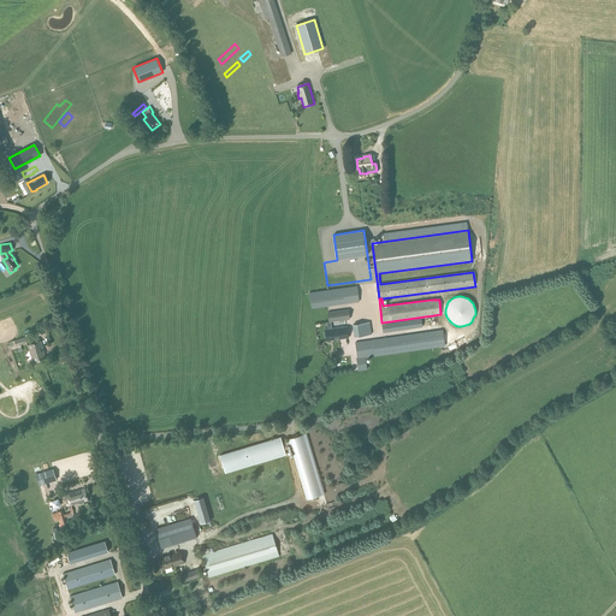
[(350,319),(349,309),(327,312),(329,323),(350,319)]
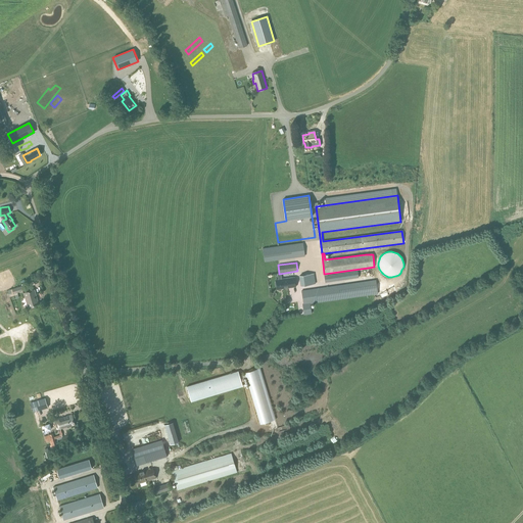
[(358,271),(348,272),(324,275),(326,282),(359,278),(358,271)]
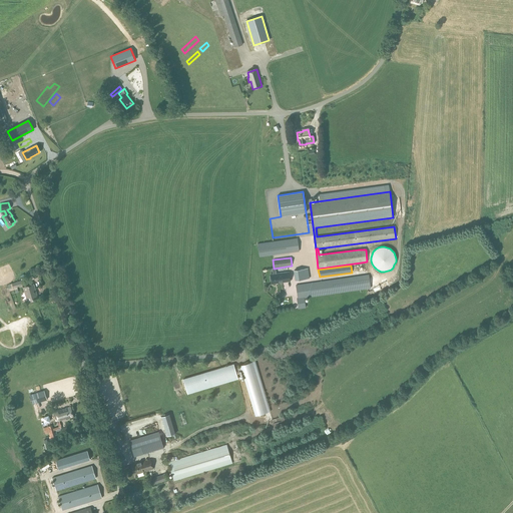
[(308,269),(294,271),(295,281),(310,279),(308,269)]
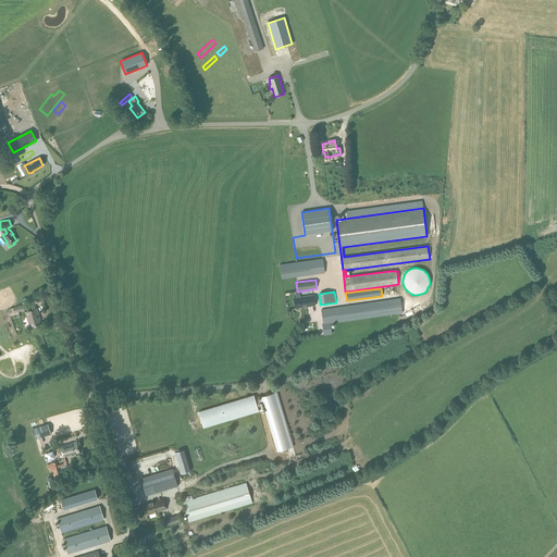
[(313,296),(294,298),(295,308),(316,306),(313,296)]
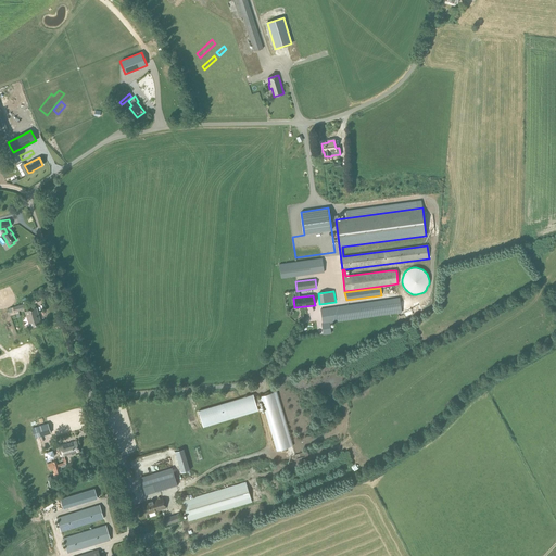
[(395,298),(320,308),(323,324),(321,324),(324,335),(331,333),(330,323),(402,313),(400,298),(395,298)]
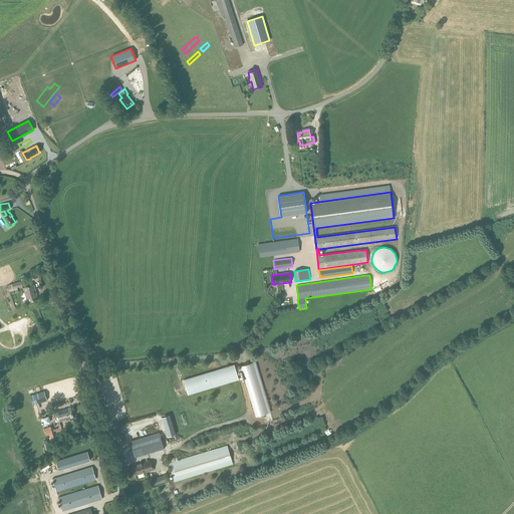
[(18,282),(17,280),(11,282),(13,289),(23,286),(22,281),(18,282)]
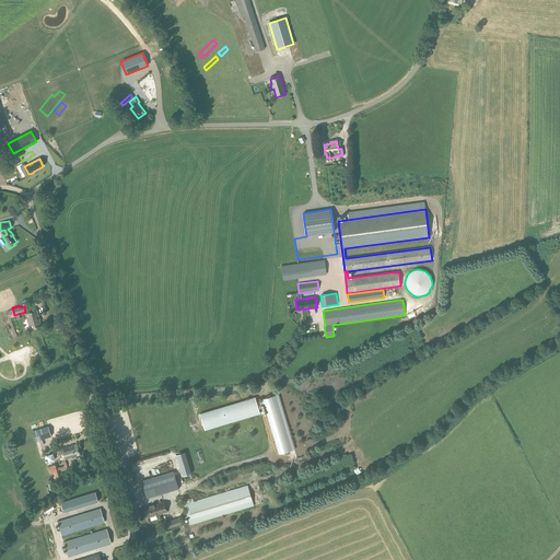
[(42,326),(37,311),(25,314),(30,329),(42,326)]
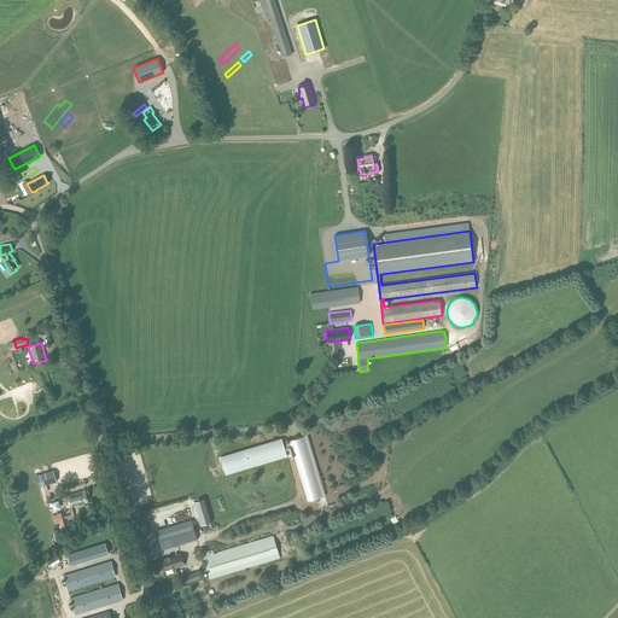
[(281,438),(221,458),(226,474),(287,456),(284,447),(291,445),(308,501),(326,496),(307,435),(290,439),(290,442),(283,443),(281,438)]
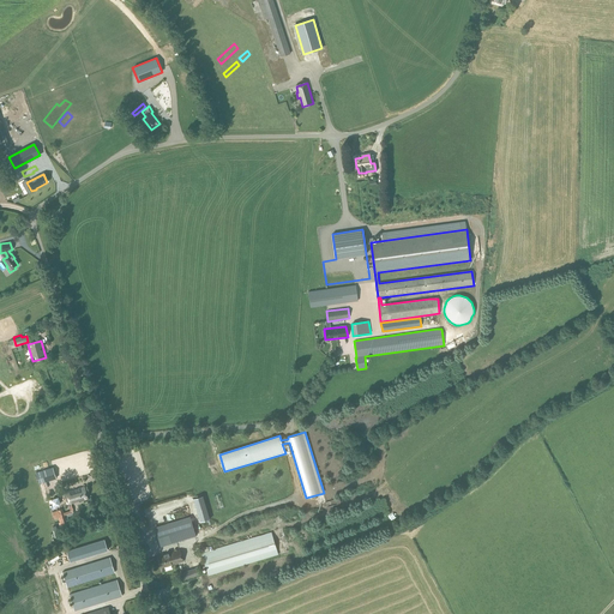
[(52,468),(36,474),(40,485),(55,479),(52,468)]
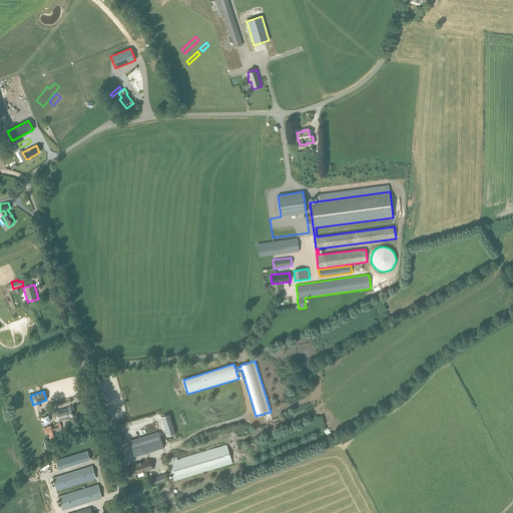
[(73,416),(70,407),(55,411),(57,417),(56,418),(57,421),(58,420),(58,421),(73,416)]
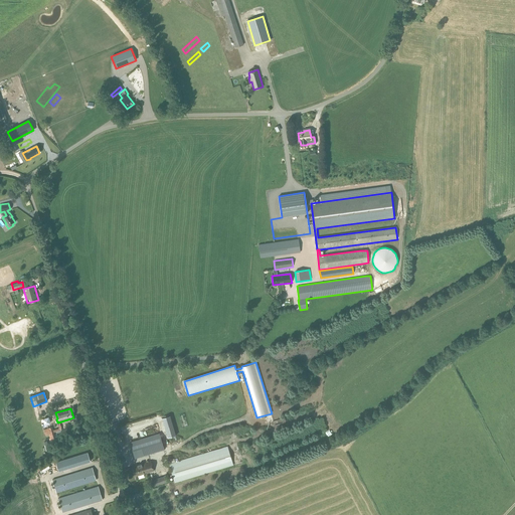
[(55,437),(52,426),(47,428),(43,430),(45,435),(48,434),(50,439),(49,439),(50,442),(56,440),(55,437)]
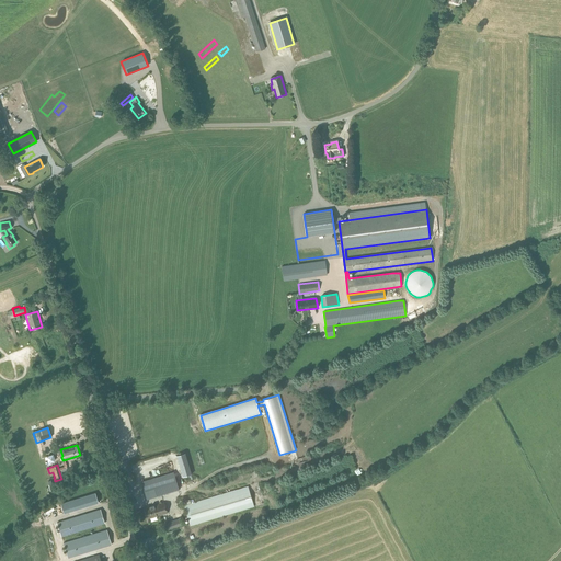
[(179,489),(173,472),(142,482),(147,499),(179,489)]
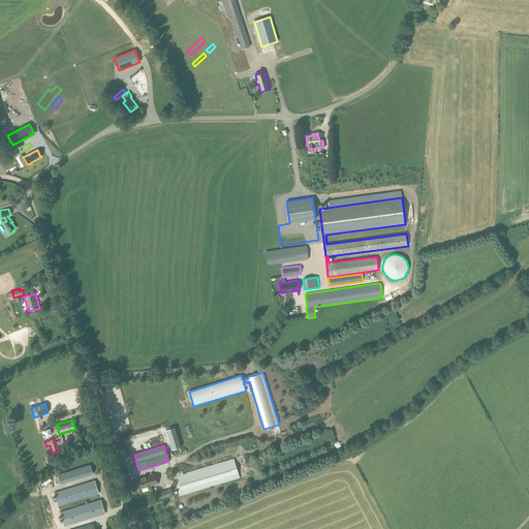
[(234,460),(175,477),(180,495),(239,477),(234,460)]
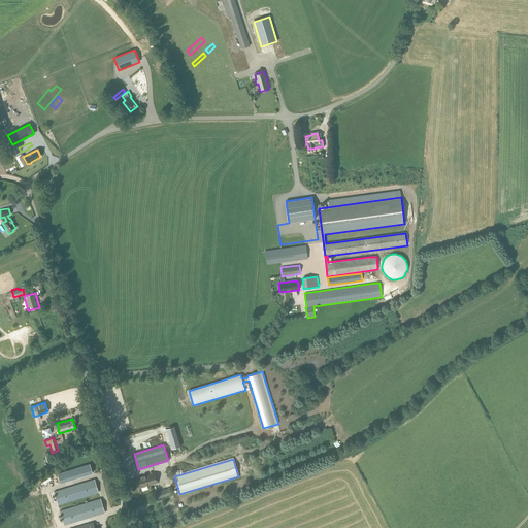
[(60,483),(93,472),(90,464),(58,473),(60,483)]
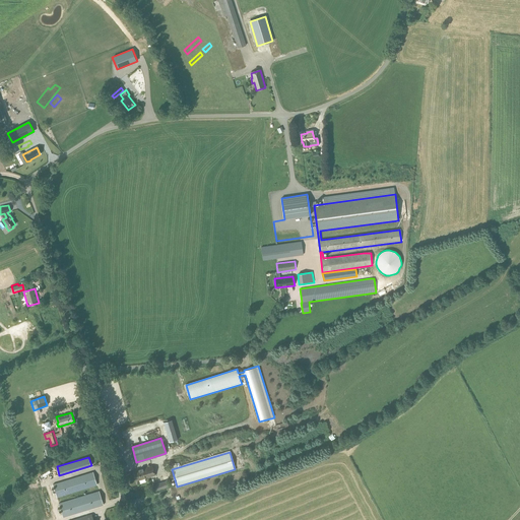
[(155,475),(152,465),(134,471),(137,480),(155,475)]
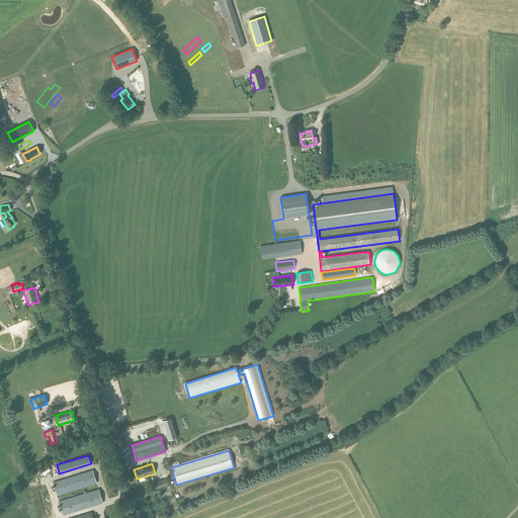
[(93,469),(64,479),(53,483),(57,496),(68,492),(97,484),(93,469)]
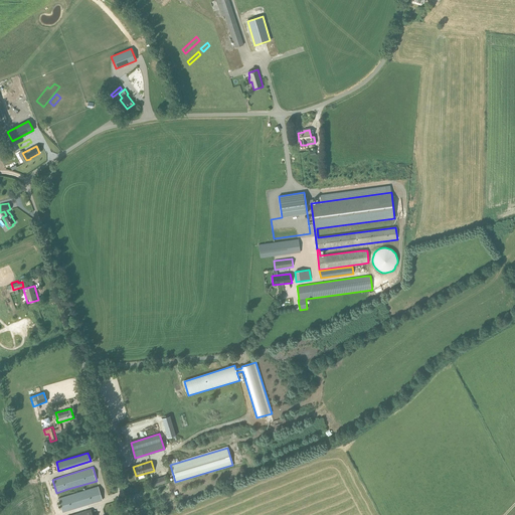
[(168,482),(166,476),(151,480),(153,487),(168,482)]
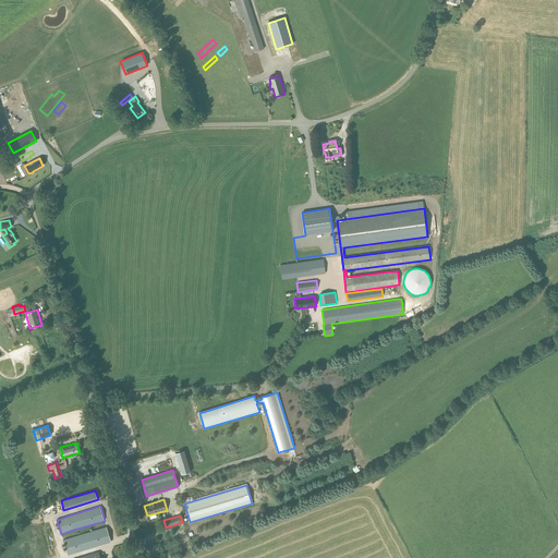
[(63,540),(68,555),(76,553),(111,542),(106,526),(74,536),(63,540)]
